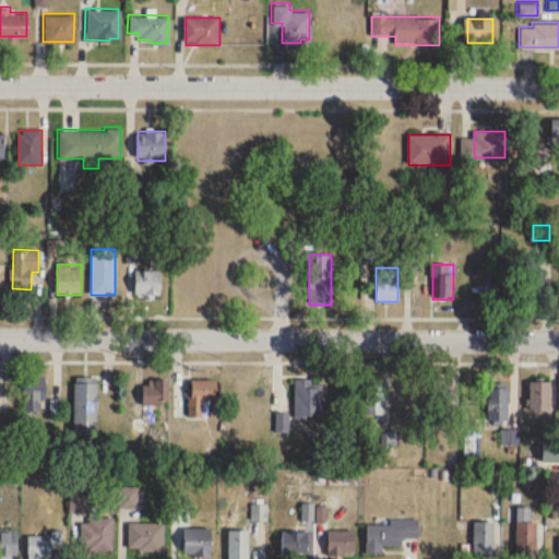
[(159,272),(134,272),(134,297),(159,297),(159,272)]
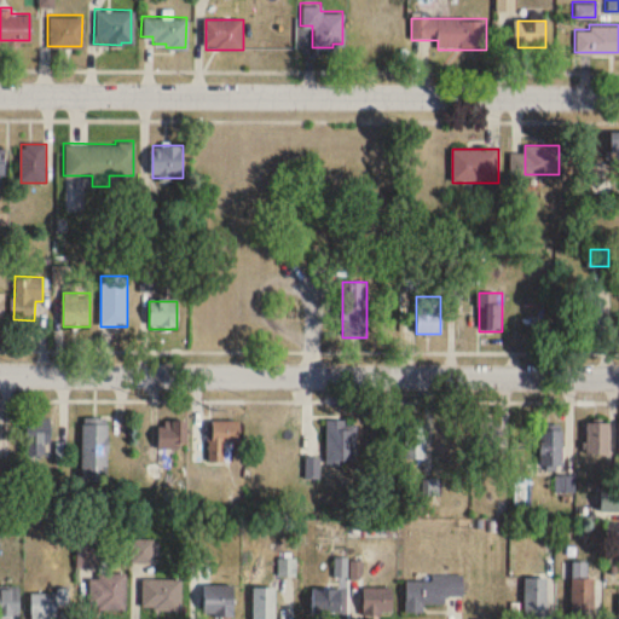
[(28,458),(50,458),(50,414),(28,414),(28,458)]
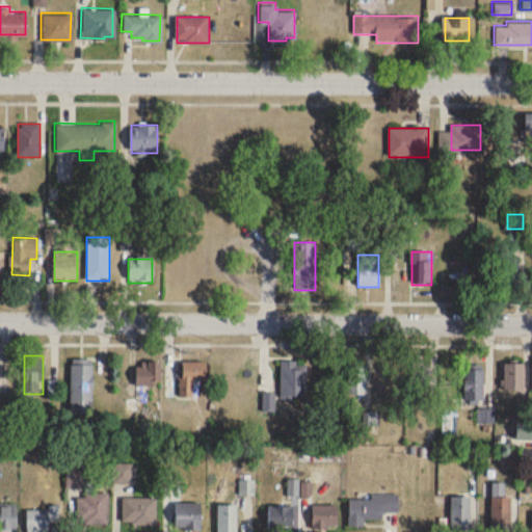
[(71,415),(92,415),(92,361),(71,360),(71,415)]
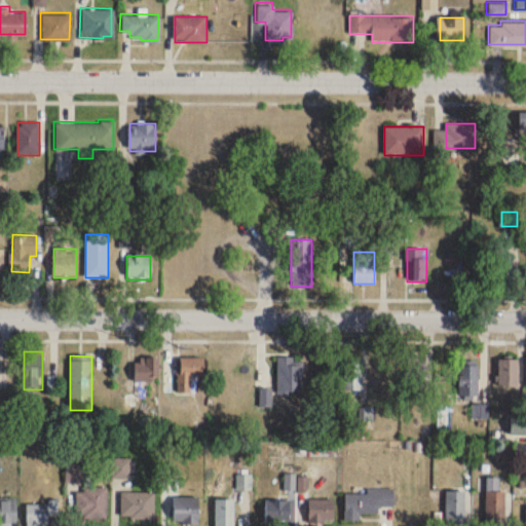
[(424,357),(408,357),(406,383),(422,384),(424,357)]
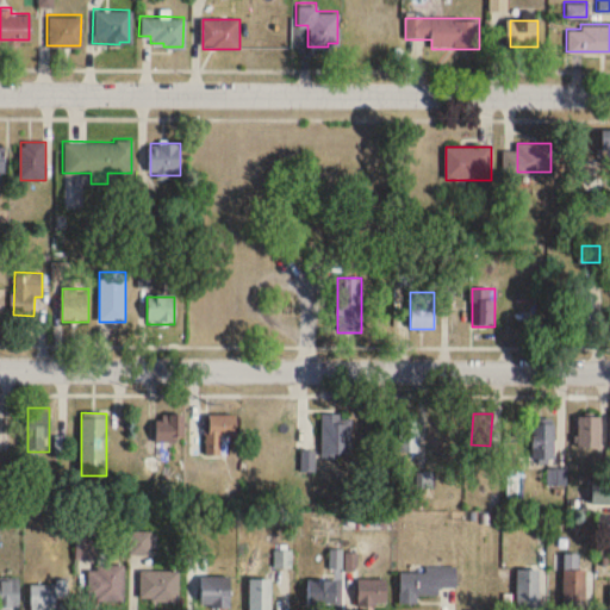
[(323,415),(323,455),(350,455),(350,415),(323,415)]
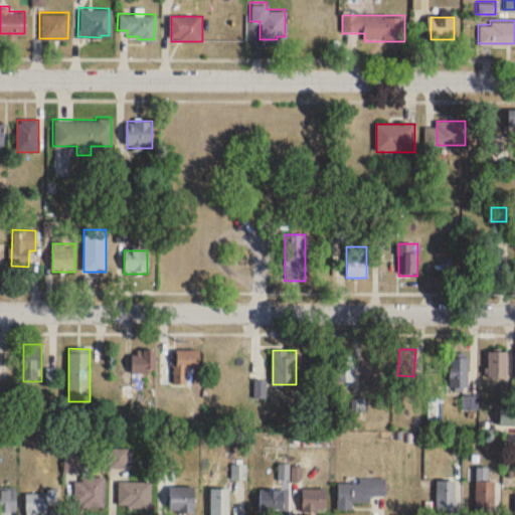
[(354,383),(354,350),(337,350),(337,383),(354,383)]
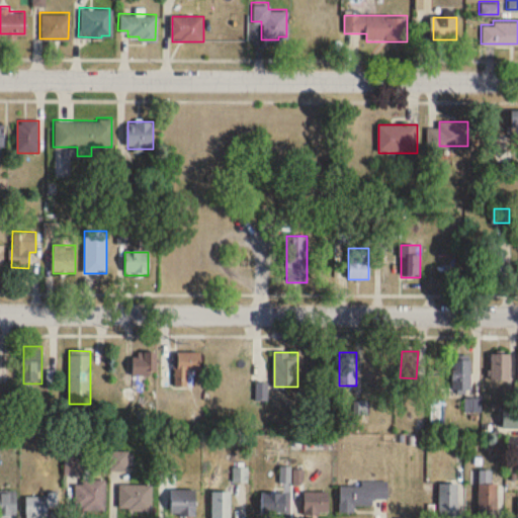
[(200,373),(200,353),(176,353),(176,387),(196,387),(196,373),(200,373)]
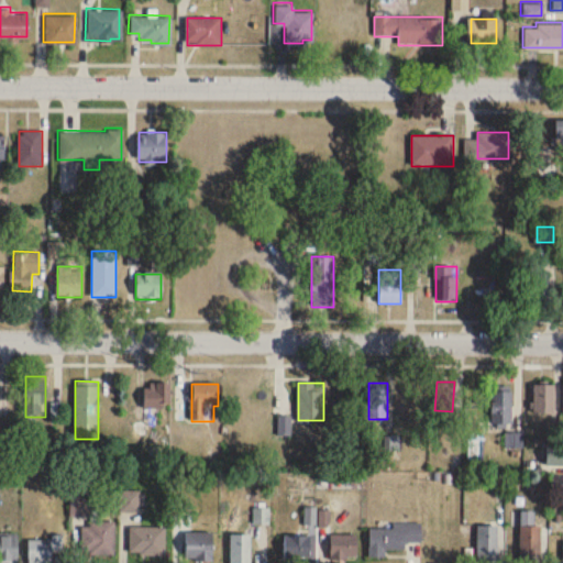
[(555,415),(555,385),(534,385),(534,415),(555,415)]
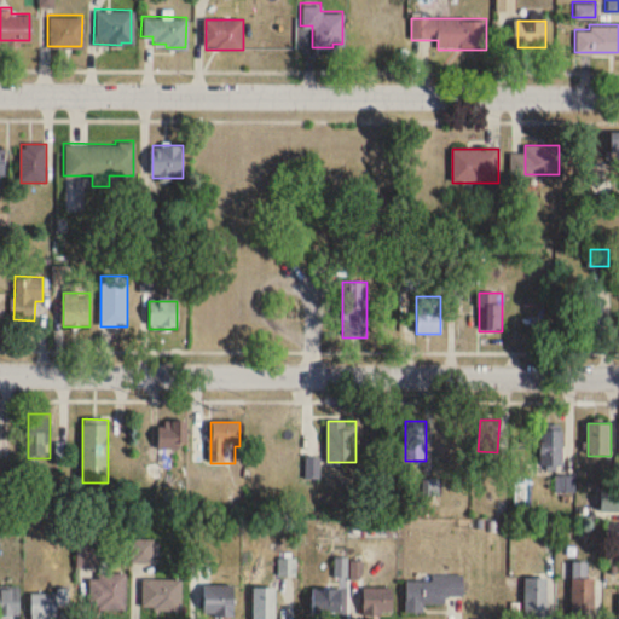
[(562,467),(562,432),(541,432),(541,467),(562,467)]
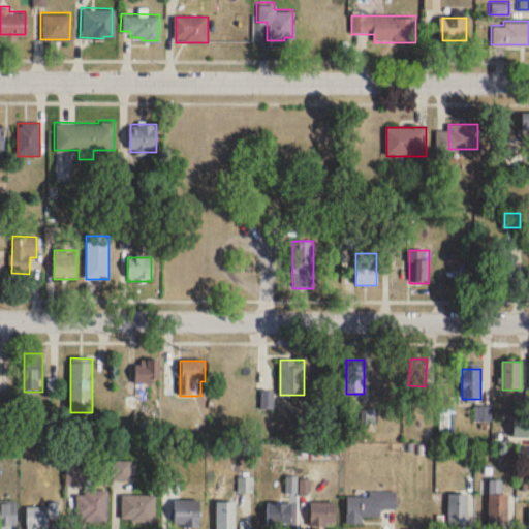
[(491,407),(475,407),(475,419),(491,419),(491,407)]
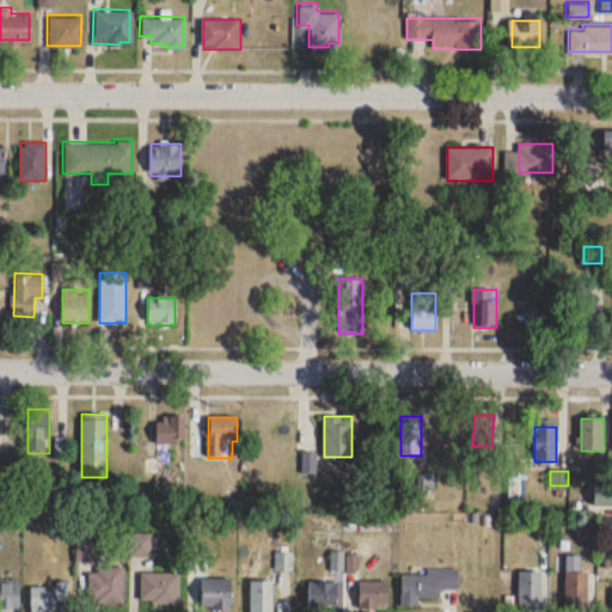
[(277,569),(293,569),(293,552),(277,552),(277,569)]
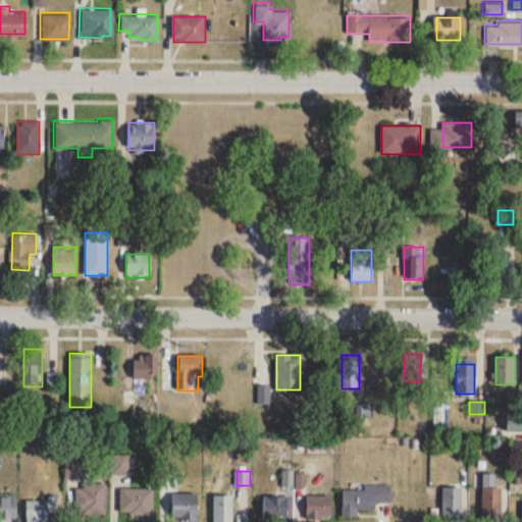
[(500,521),(501,475),(482,475),(481,521),(500,521)]
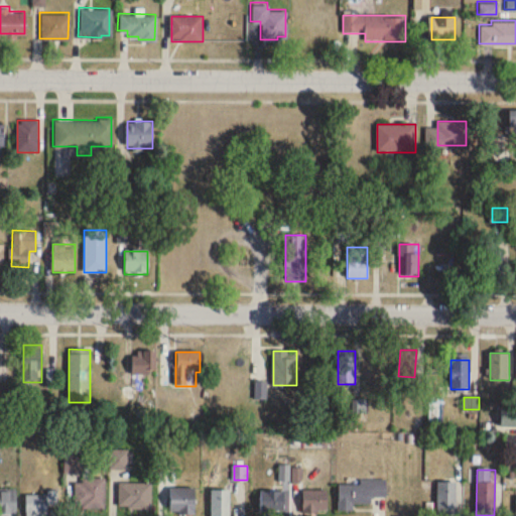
[(75,510),(105,510),(105,479),(75,479),(75,510)]
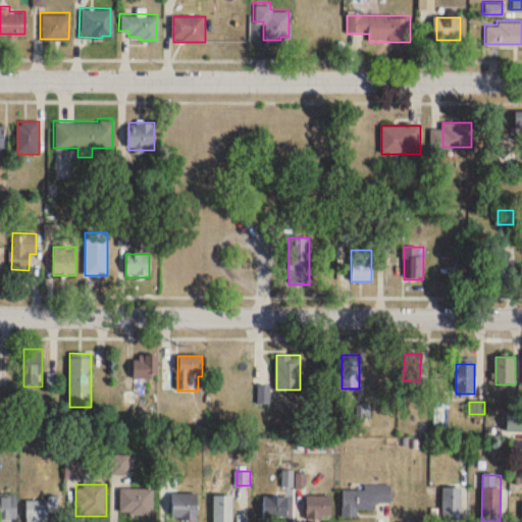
[(375,503),(389,503),(389,487),(343,487),(343,515),(375,515),(375,503)]
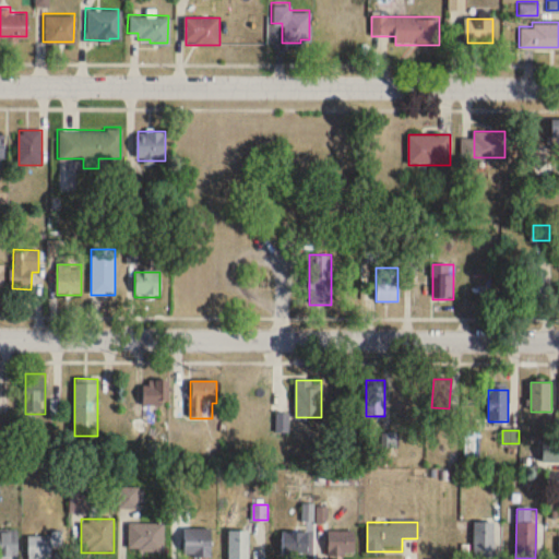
[(474,522),(473,558),(494,558),(495,522),(474,522)]
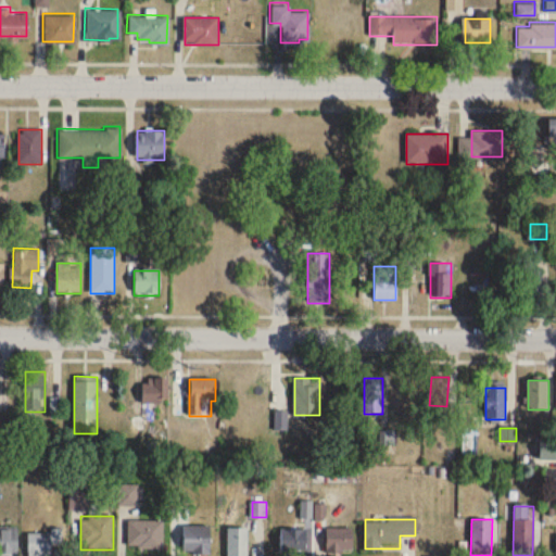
[(163,521),(129,521),(129,548),(163,548),(163,521)]
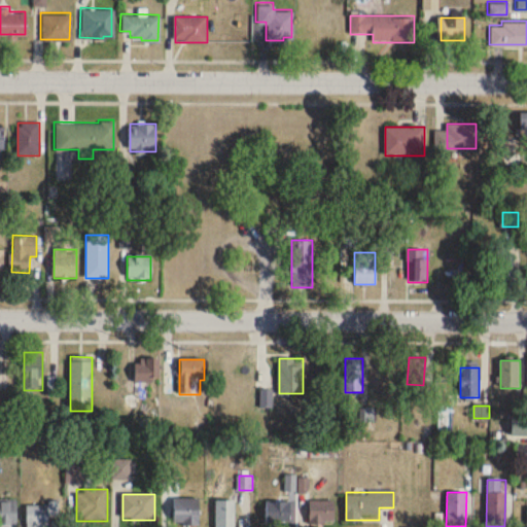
[(0,526),(15,526),(16,500),(0,500),(0,526)]
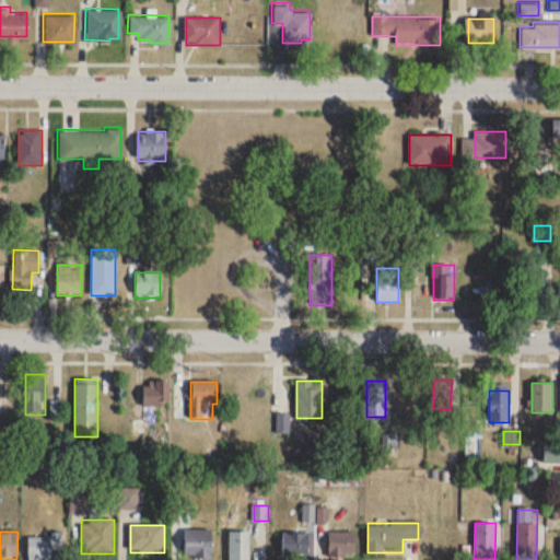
[(211,533),(186,533),(186,558),(211,558),(211,533)]
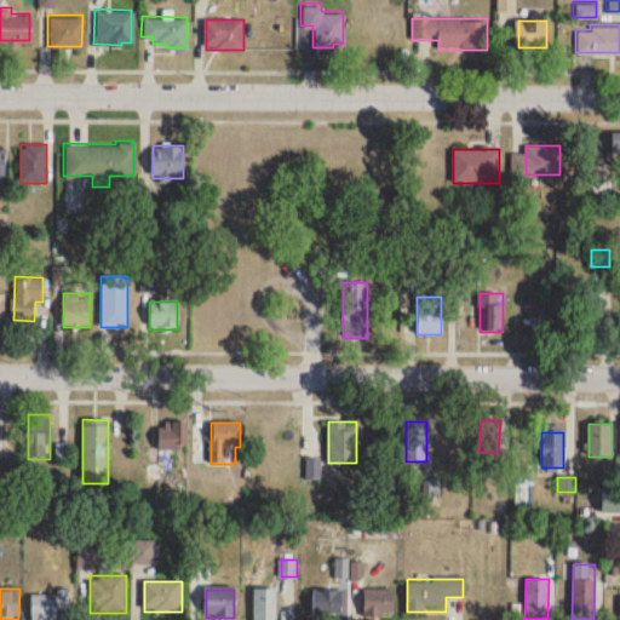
[(253,619),(275,619),(276,590),(253,590),(253,619)]
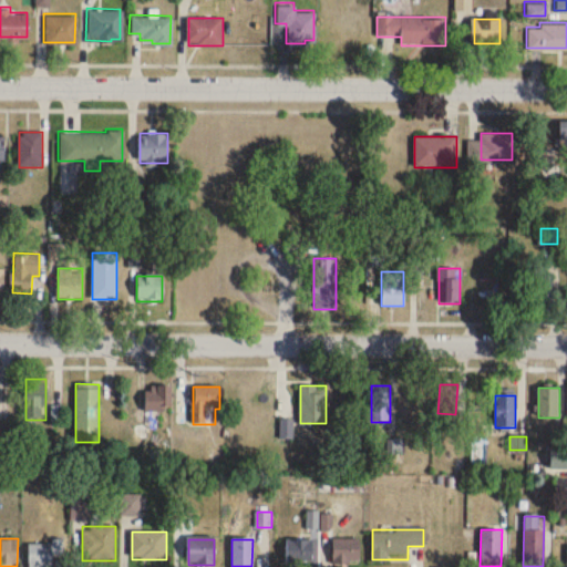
[(359,539),(332,539),(332,564),(359,564),(359,539)]
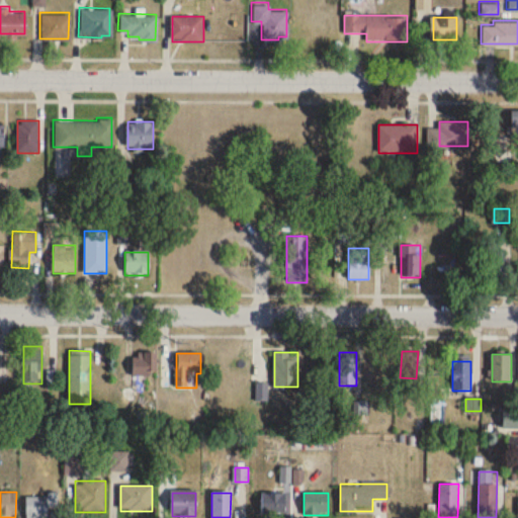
[(285,494),(262,494),(262,515),(285,515),(285,494)]
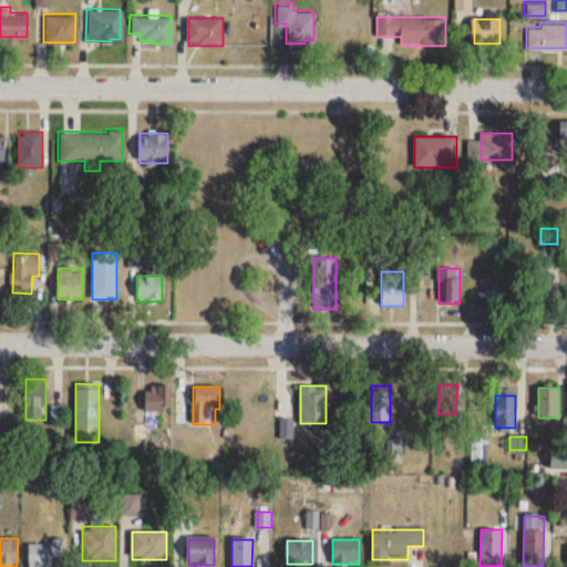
[(29,544),(29,566),(51,566),(52,557),(63,557),(63,544),(29,544)]
